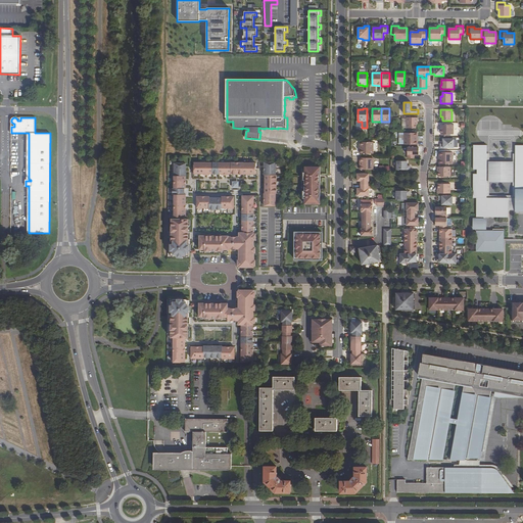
[(418,117),(407,117),(407,128),(416,128),(416,125),(418,125),(418,117)]
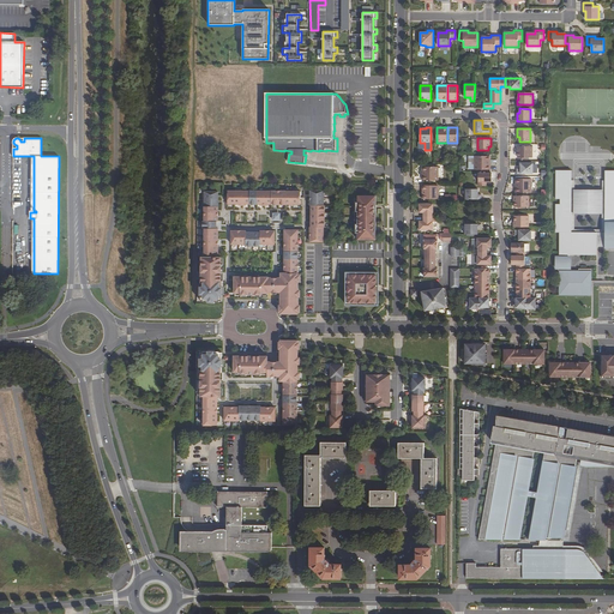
[(533,158),(533,146),(517,146),(517,151),(518,151),(518,157),(533,158)]
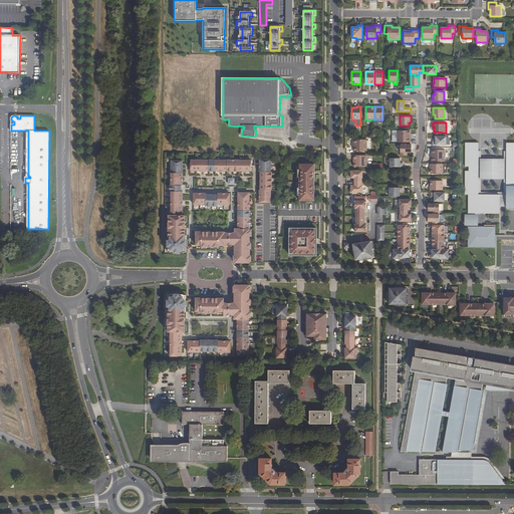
[(410,131),(397,131),(397,142),(410,142),(410,139),(409,139),(409,135),(410,135),(410,131)]
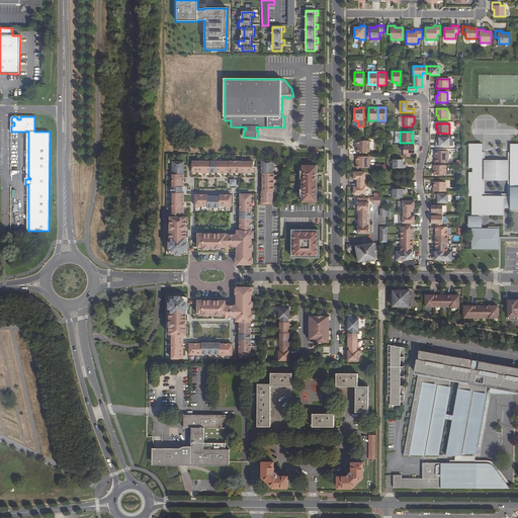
[(436,143),(436,147),(449,147),(449,138),(439,138),(439,143),(436,143)]
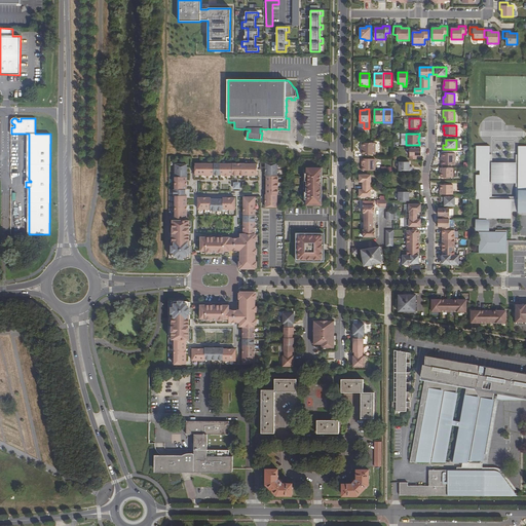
[(362,154),(375,154),(375,143),(362,143),(362,147),(363,147),(363,150),(362,150),(362,154)]
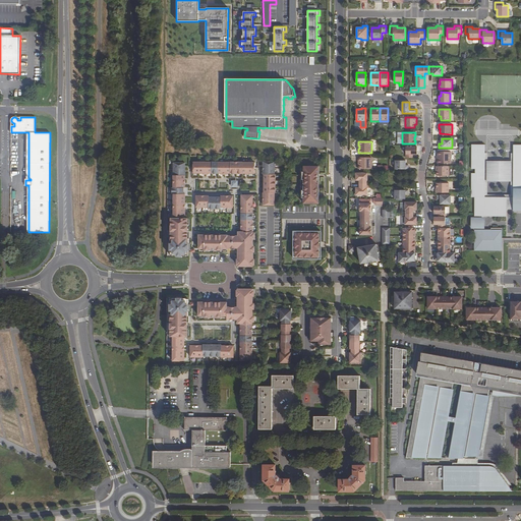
[(493,216),(506,217),(506,210),(506,197),(483,197),(483,188),(481,188),(481,183),(483,183),(484,174),(484,173),(485,173),(485,172),(485,171),(485,170),(485,169),(484,169),(484,160),(482,159),(482,154),(484,154),(484,153),(484,145),(471,145),(471,170),(475,170),(475,174),(471,174),(471,197),(474,197),(474,216),(484,216),(484,212),(493,212),(493,216)]
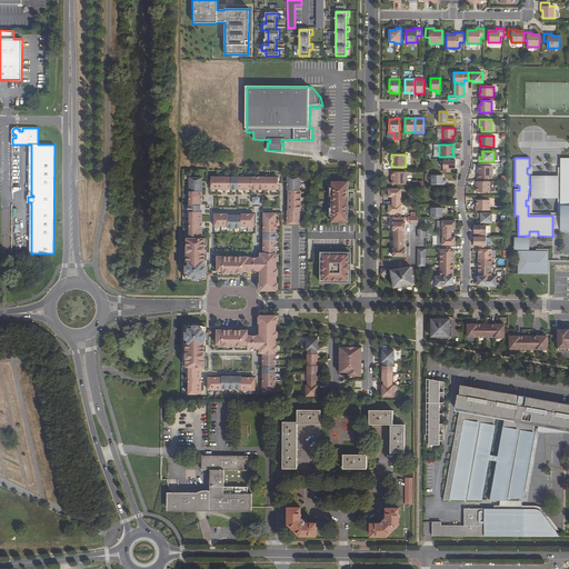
[(443,160),(443,172),(450,172),(450,169),(456,169),(456,161),(443,160)]
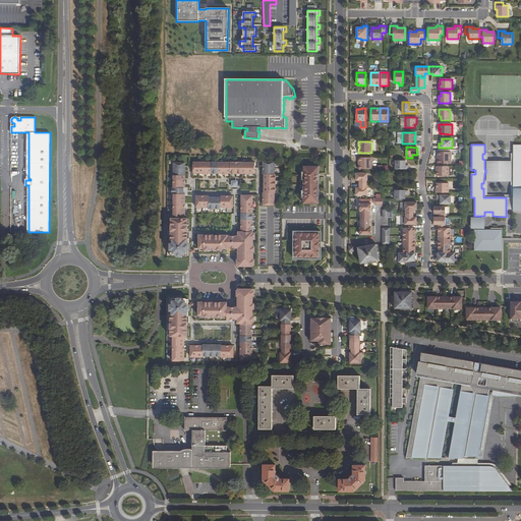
[(438,163),(451,164),(451,152),(438,152),(438,156),(439,156),(439,160),(438,160),(438,163)]
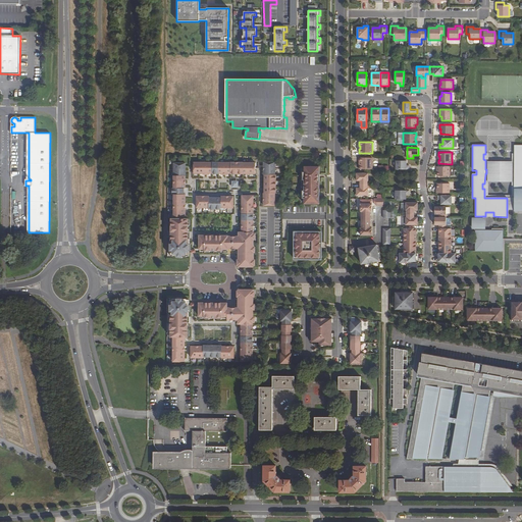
[(485,154),(483,154),(483,159),(485,160),(485,169),(486,169),(486,170),(486,171),(486,172),(486,173),(485,173),(485,174),(484,184),(482,184),(482,189),(484,189),(484,198),(507,198),(514,198),(514,189),(516,189),(516,184),(514,184),(514,168),(517,168),(517,165),(514,165),(515,154),(512,154),(512,161),(512,181),(512,195),(486,195),(487,181),(487,161),(488,153),(485,153),(485,154)]
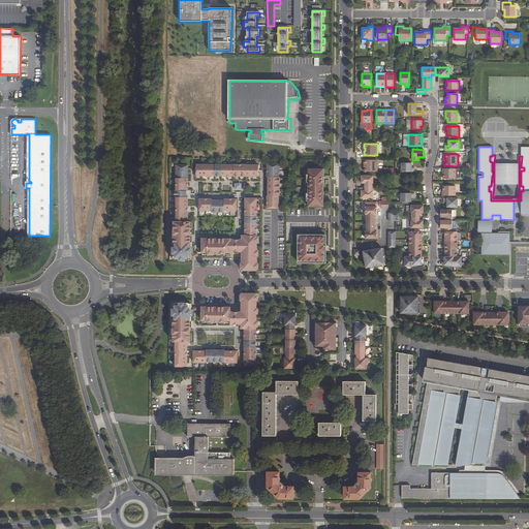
[(364,172),(377,172),(377,160),(364,160),(364,164),(365,164),(365,167),(364,167),(364,172)]
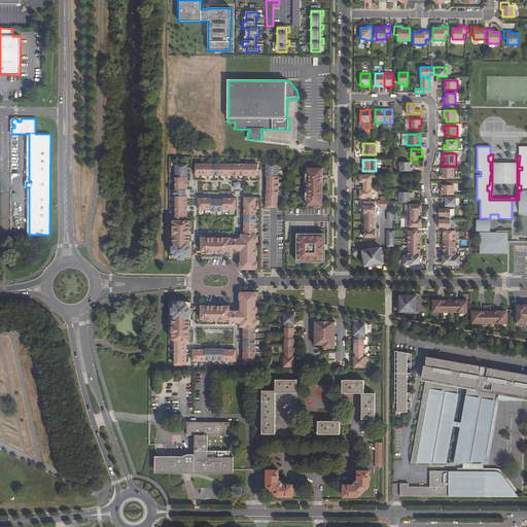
[(410,163),(399,163),(399,171),(413,171),(413,167),(410,167),(410,163)]
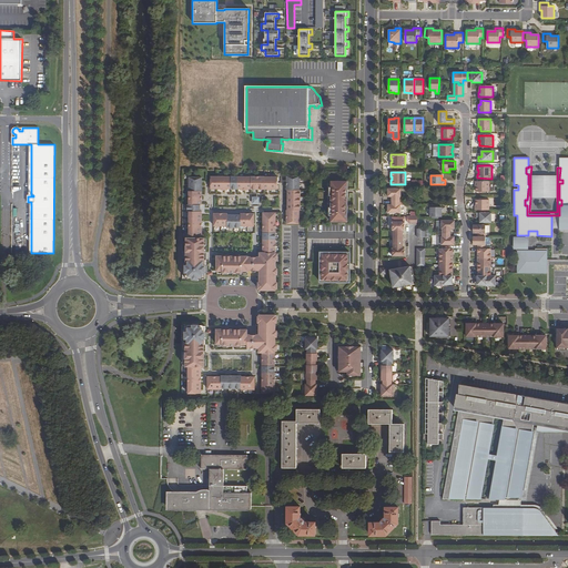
[(557,175),(530,175),(530,198),(557,198),(557,175)]
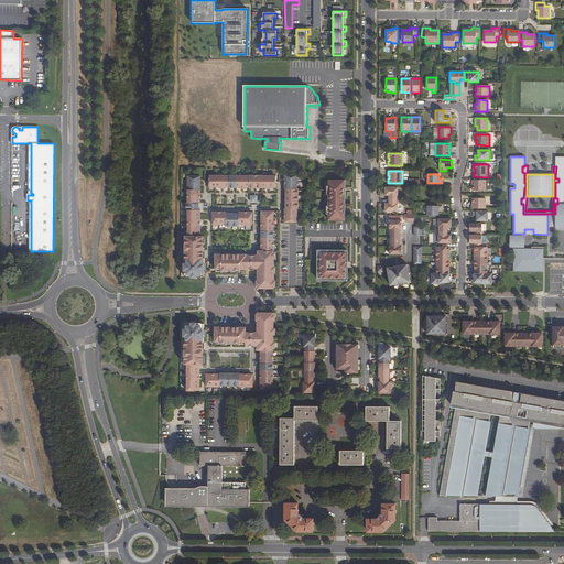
[(263,175),(250,175),(237,175),(229,175),(209,175),(209,183),(208,183),(207,187),(219,187),(219,188),(226,188),(226,187),(229,187),(236,187),(239,187),(239,188),(247,188),(247,187),(250,187),(263,187),(267,187),(267,188),(270,188),(270,187),(278,187),(278,184),(277,184),(277,175),(263,175)]
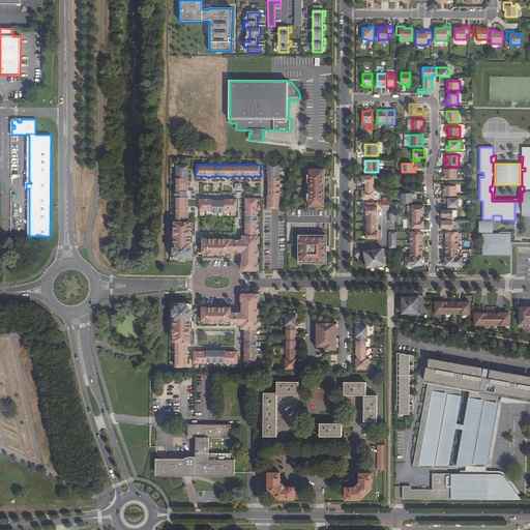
[(280,177),(280,165),(267,165),(267,177),(268,177),(268,196),(267,196),(267,208),(278,208),(280,196),(280,177)]
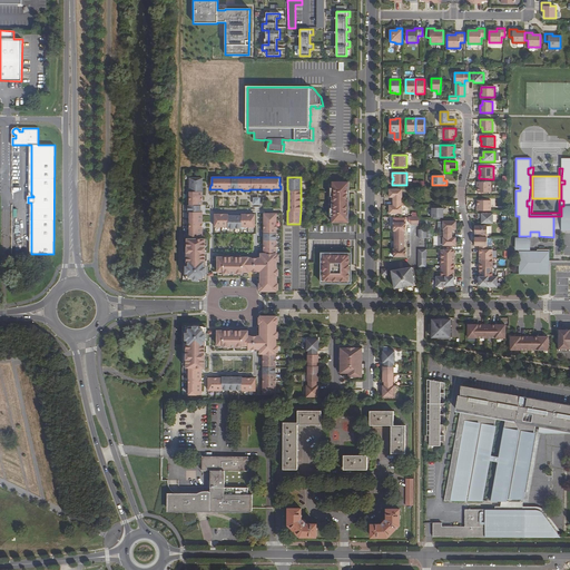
[(203,179),(189,179),(189,206),(188,206),(188,212),(189,212),(189,239),(187,239),(187,261),(186,261),(186,279),(188,279),(188,281),(204,281),(204,279),(206,279),(206,261),(205,261),(205,255),(205,239),(203,239),(203,212),(200,212),(200,206),(203,206),(203,179)]
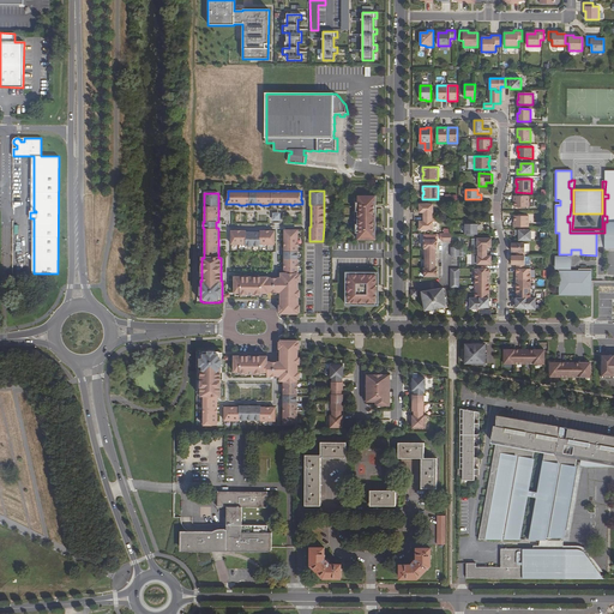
[(375,240),(375,196),(357,196),(357,203),(356,203),(356,206),(354,206),(354,208),(356,208),(356,211),(357,211),(357,216),(355,216),(355,220),(357,220),(357,224),(356,224),(356,228),(354,228),(354,229),(356,229),(356,233),(357,233),(357,240),(375,240)]
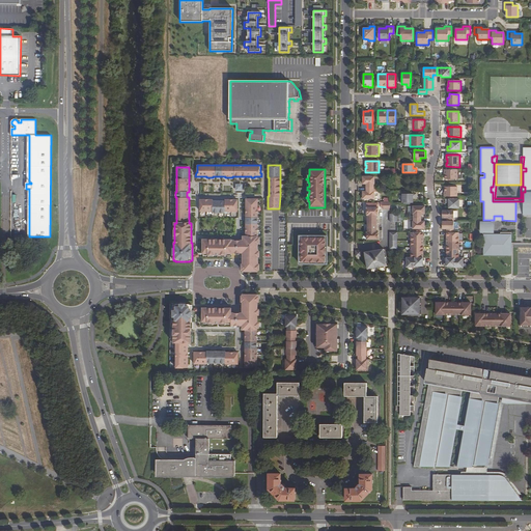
[(446,180),(455,180),(455,169),(444,169),(444,176),(446,176),(446,180)]
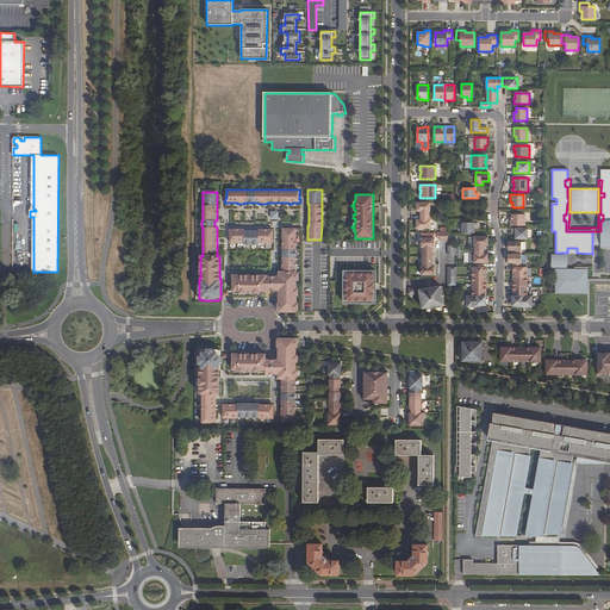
[(430,203),(417,203),(416,211),(421,211),(421,216),(429,216),(429,211),(430,211),(430,203)]
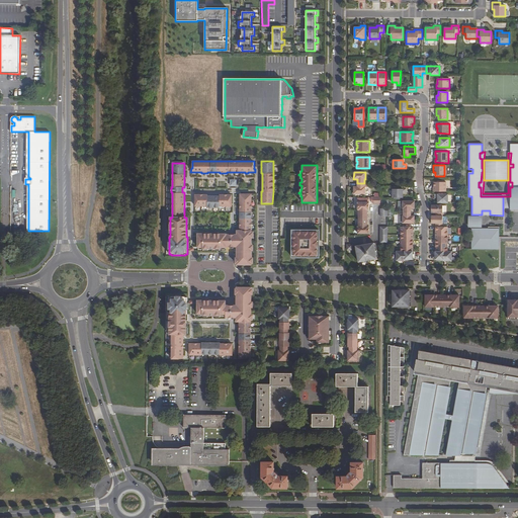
[(433,191),(444,191),(444,181),(435,181),(434,185),(433,185),(433,191)]
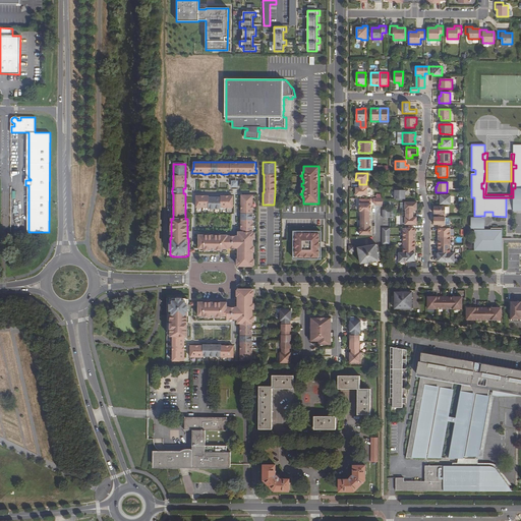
[(366,184),(359,184),(359,188),(355,188),(355,195),(367,195),(367,188),(366,188),(366,184)]
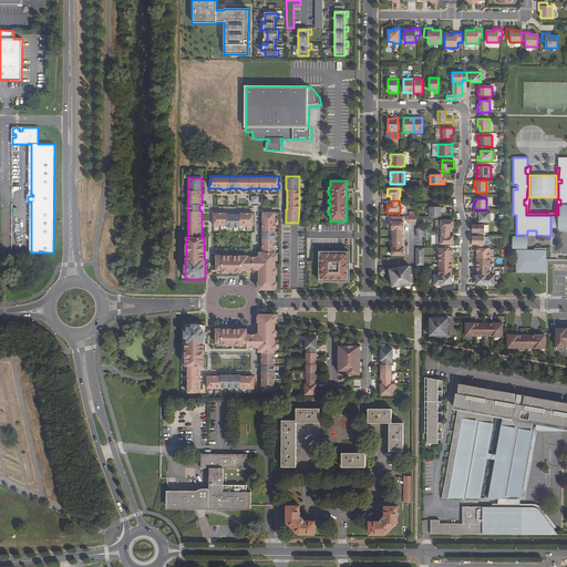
[(444,212),(444,207),(429,207),(429,216),(441,216),(441,212),(444,212)]
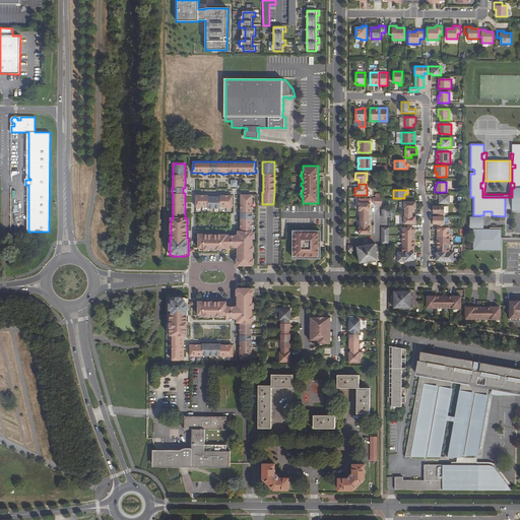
[(220,206),(233,206),(233,195),(220,195),(220,196),(208,196),(208,195),(196,194),(196,206),(208,206),(208,207),(220,207),(220,206)]
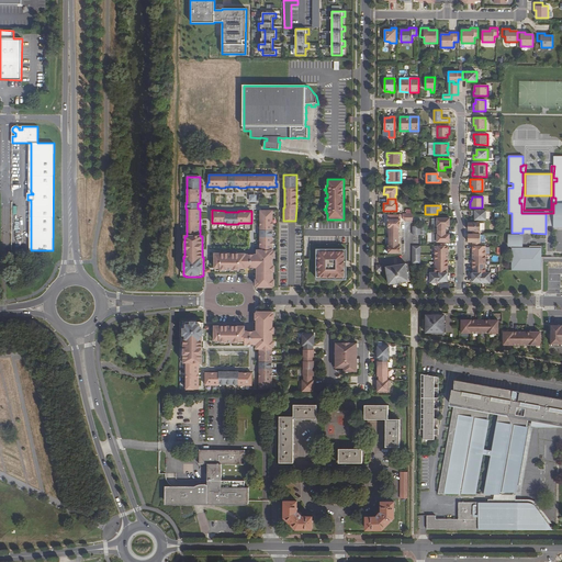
[(257,288),(272,288),(273,250),(272,250),(272,211),(260,211),(260,250),(257,250),(257,255),(254,255),(251,256),(248,255),(245,255),(245,253),(215,253),(215,272),(245,272),(245,268),(254,268),(254,272),(257,273),(257,288)]
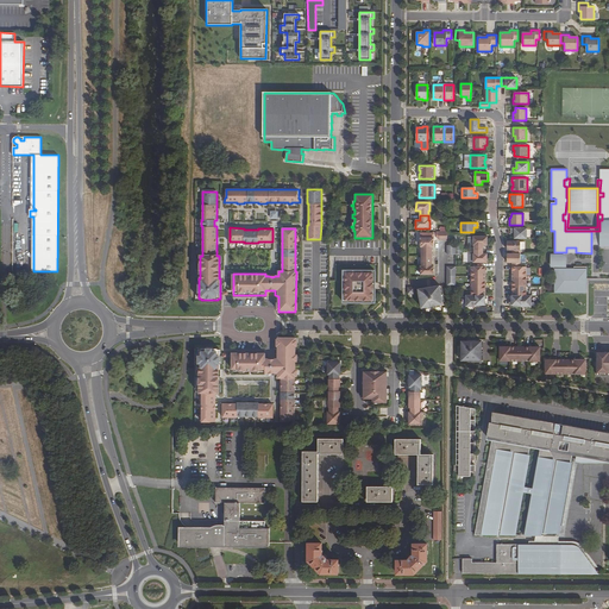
[(513,238),(526,238),(526,228),(509,228),(509,233),(513,233),(513,238)]
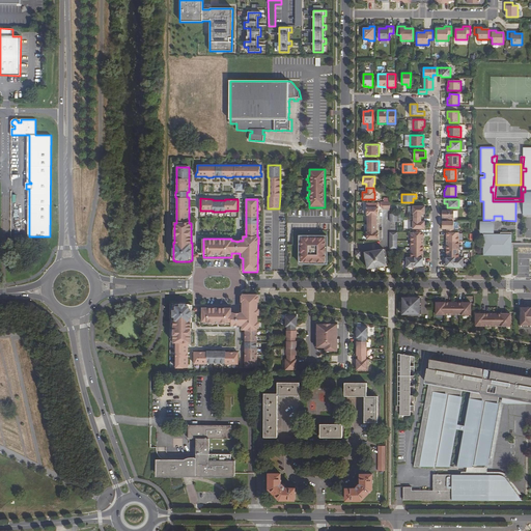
[(530,207),(523,208),(523,201),(515,201),(515,214),(523,214),(523,215),(530,215),(530,207)]
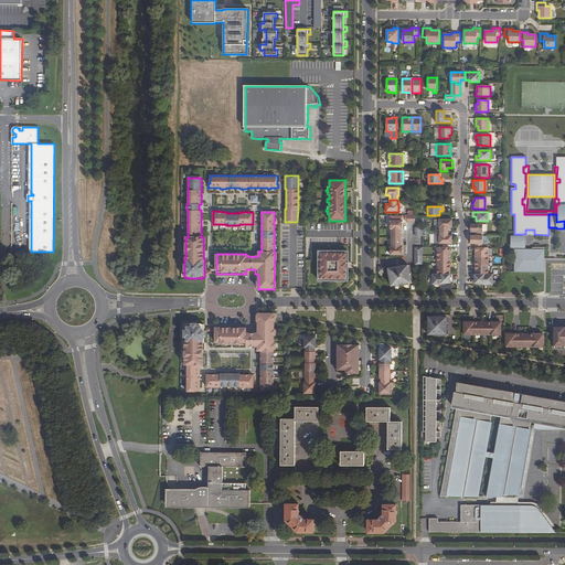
[(439,232),(448,232),(448,227),(451,227),(451,220),(439,220),(439,227),(440,227),(439,232)]
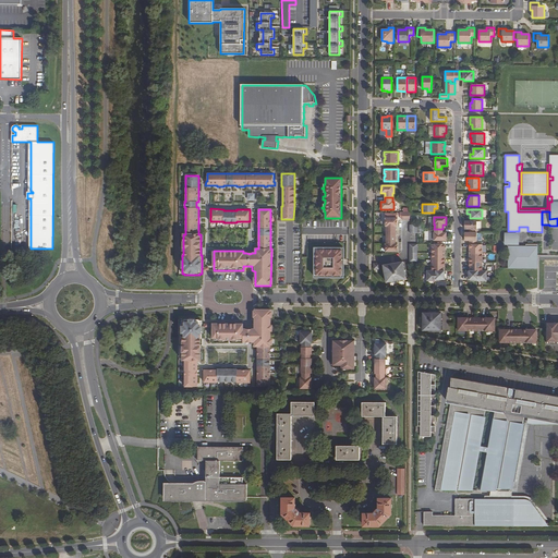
[(385,252),(397,252),(398,243),(396,243),(396,226),(398,226),(398,218),(386,218),(386,226),(386,243),(385,243),(385,252)]
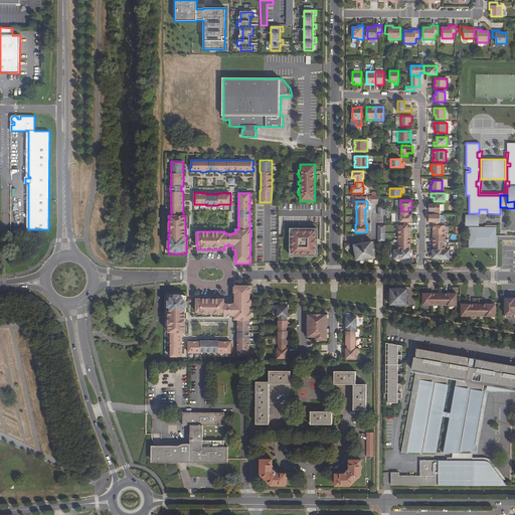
[(433,215),(440,215),(440,204),(428,204),(428,211),(434,211),(434,214),(433,215)]
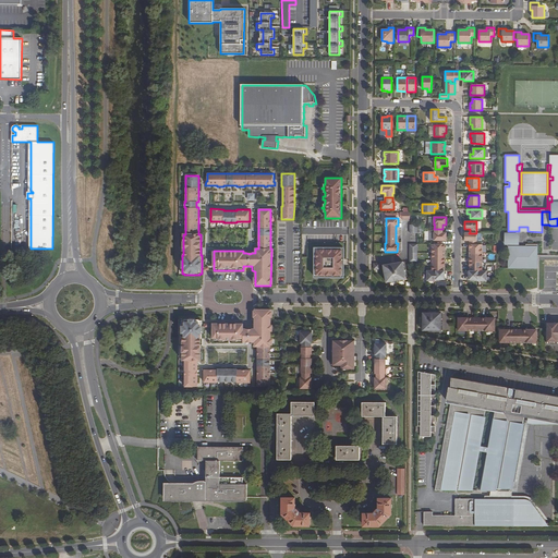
[(434,240),(446,241),(446,232),(443,232),(443,229),(434,229),(434,232),(434,240)]
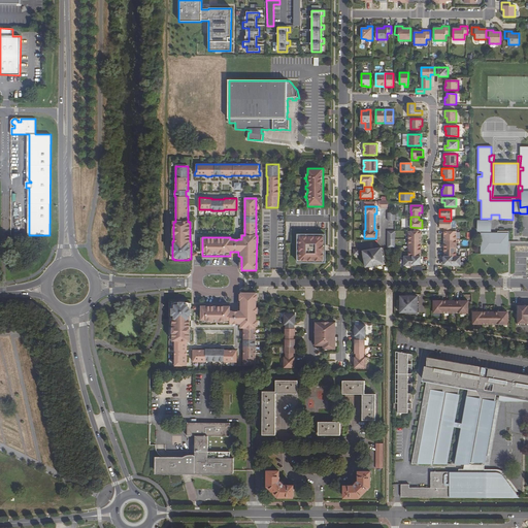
[(443,231),(451,231),(451,221),(443,221),(444,220),(439,220),(439,221),(439,228),(443,228),(443,231)]
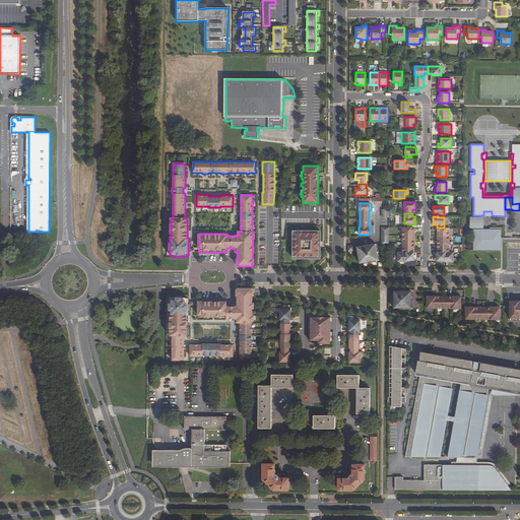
[(481,217),(470,217),(470,223),(472,223),(472,229),(481,229),(481,217)]
